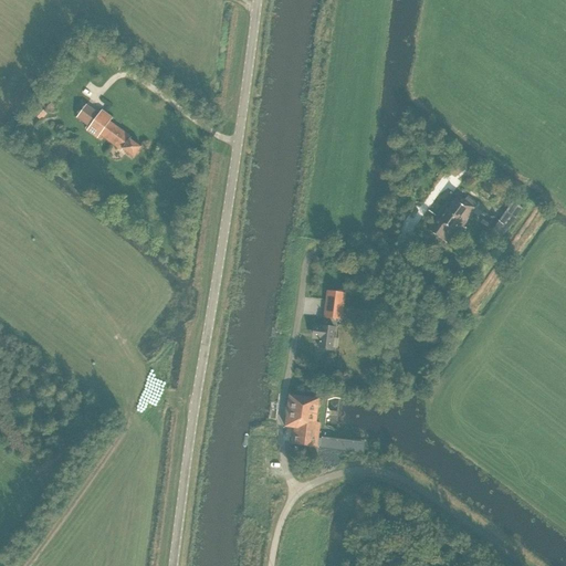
[(133,157),(140,147),(130,139),(130,137),(109,122),(112,118),(102,111),(98,114),(86,105),(76,117),(87,125),(85,128),(87,129),(86,130),(97,138),(100,135),(122,150),(123,149),(133,157)]
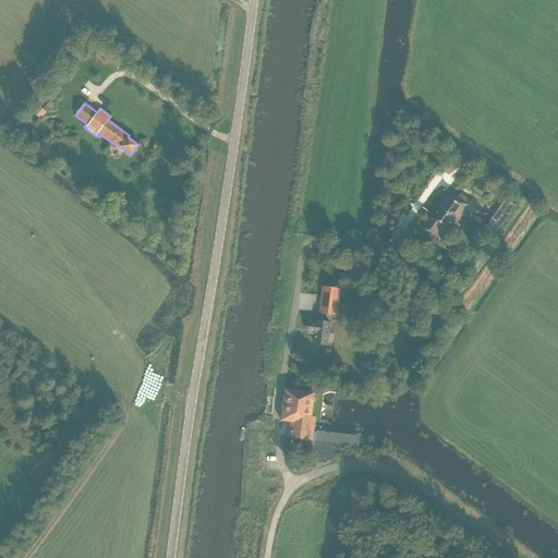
[(40,119),(47,112),(39,105),(33,112),(40,119)]
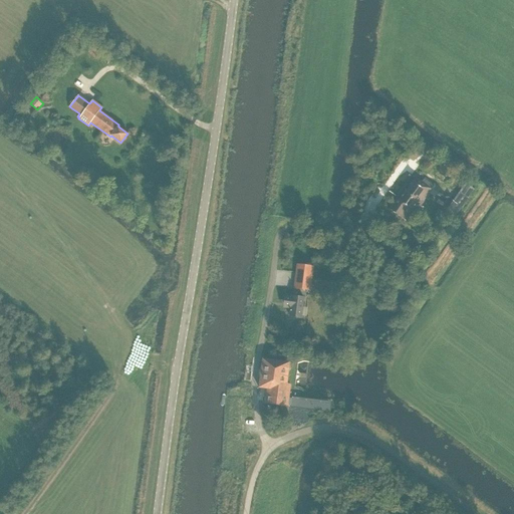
[(432,190),(422,182),(412,175),(396,196),(398,198),(390,209),(402,218),(406,212),(412,217),(432,190)]
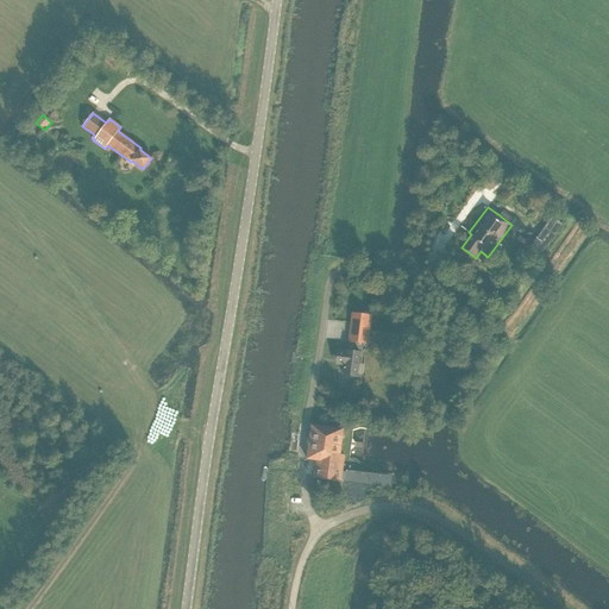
[(556,233),(562,225),(557,221),(551,231),(556,233)]
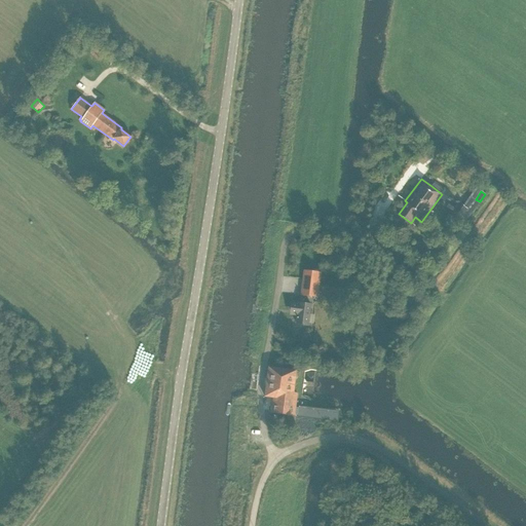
[(458,222),(462,224),(479,202),(471,196),(463,205),(459,203),(450,216),(458,222)]
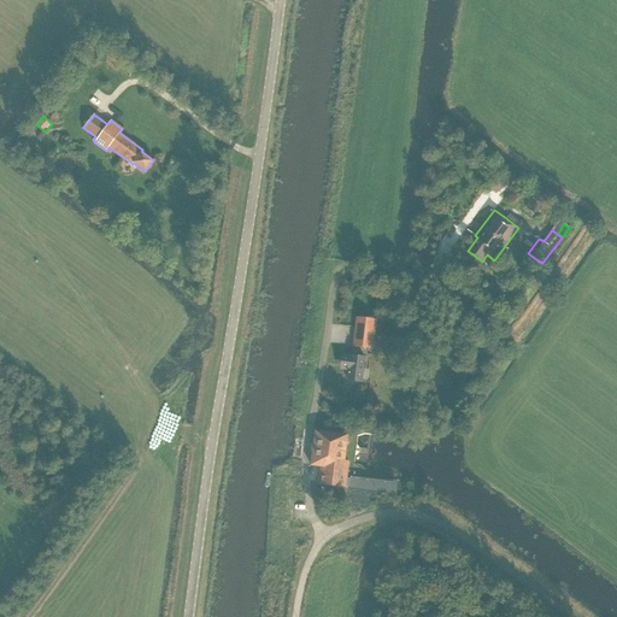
[(353,347),(372,350),(376,321),(357,318),(353,347)]
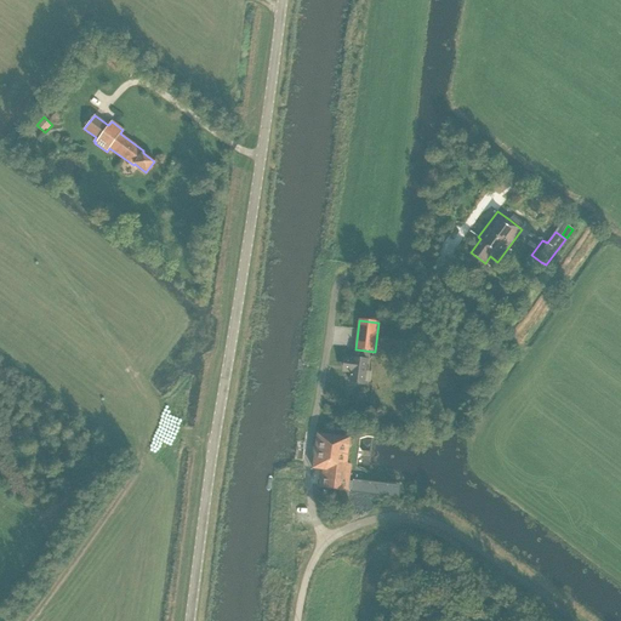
[(398,349),(405,345),(402,337),(394,342),(398,349)]
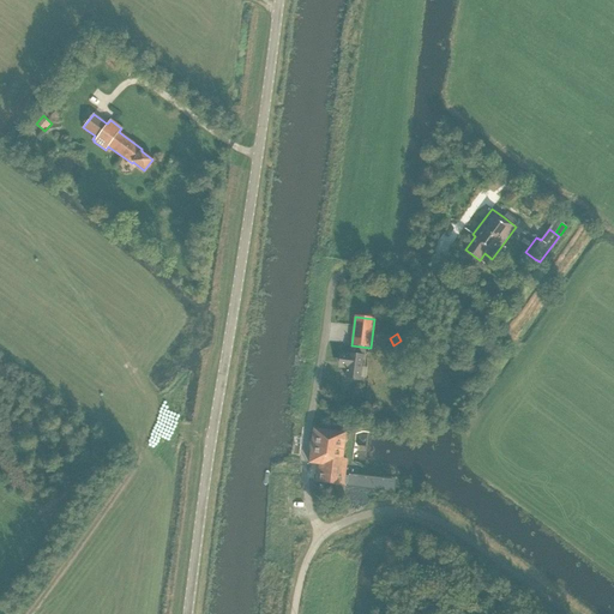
[(360,379),(363,356),(341,353),(339,362),(347,363),(345,378),(360,379)]
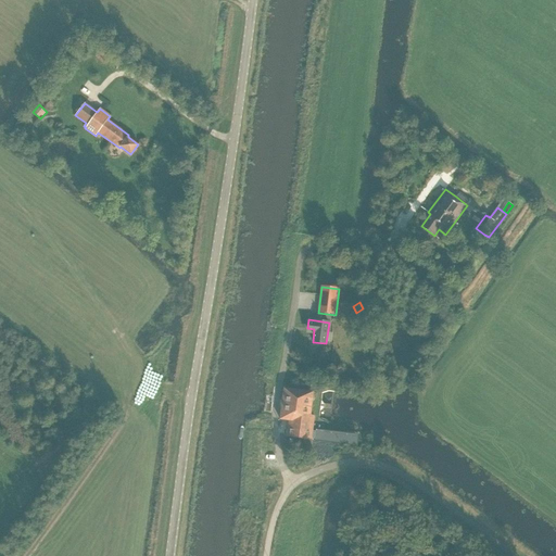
[(313,431),(314,416),(310,416),(313,392),(283,388),(279,419),(288,420),(287,437),(311,440),(312,439),(314,439),(314,441),(354,445),(355,437),(313,431)]
